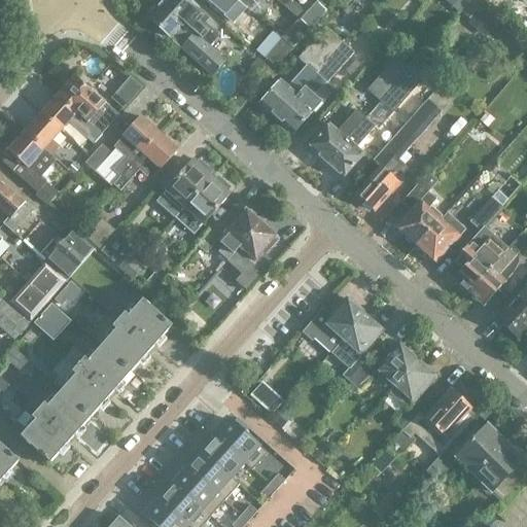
[(208,18),(198,8),(188,0),(163,0),(161,3),(206,43),(214,34),(203,24),(208,18)]
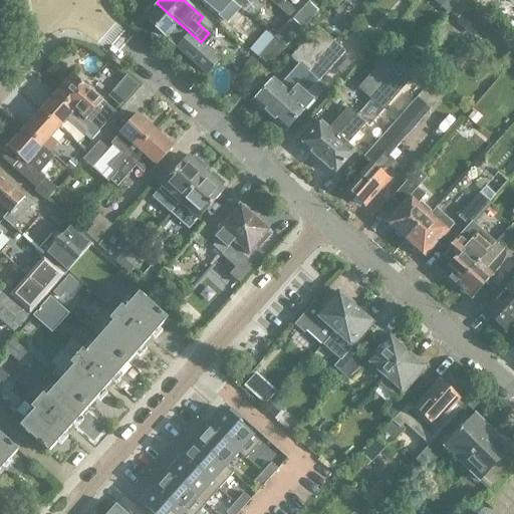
[(232,1),(231,0),(212,0),(224,10),(232,1)]
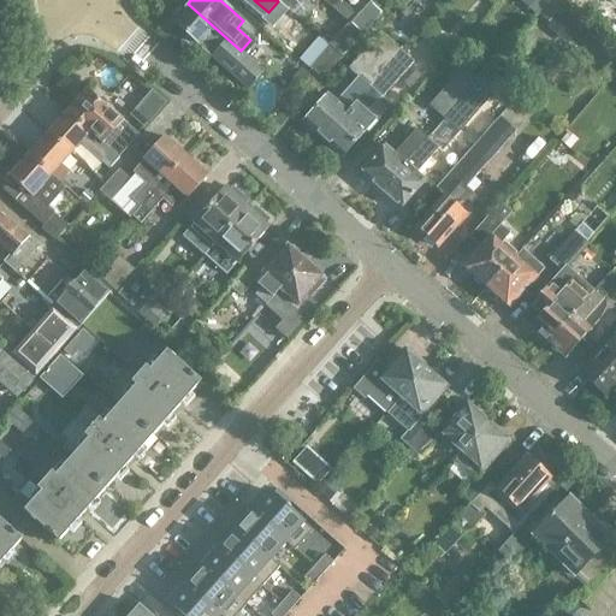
[(277,0),(278,1),(295,16),(303,6),(296,0),(277,0)]
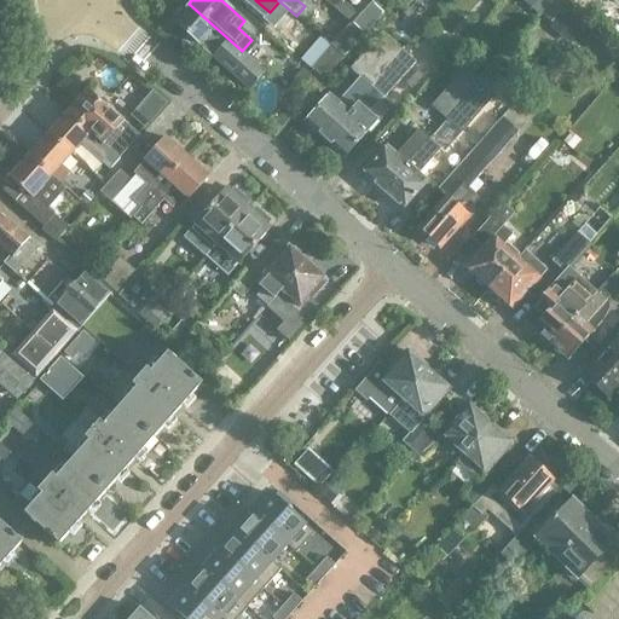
[(331,44),(347,57),(386,13),(370,0),(360,0),(360,1),(368,6),(358,17),(356,15),(354,16),(345,7),(340,13),(352,22),(331,44)]
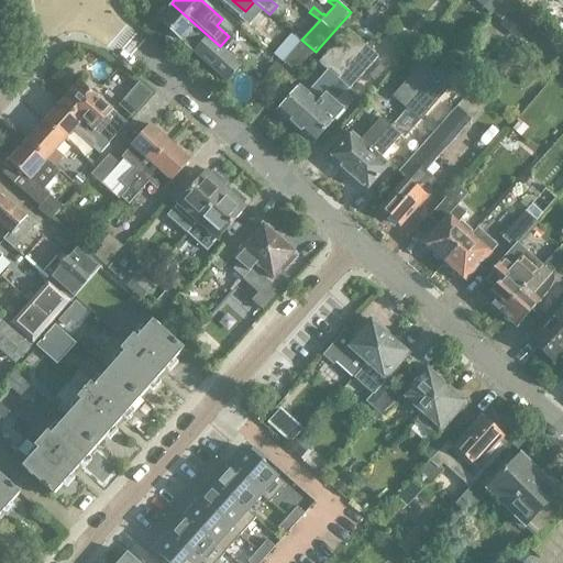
[(220,46),(172,3),(157,19),(183,42),(188,35),(199,44),(192,52),(227,81),(241,65),(220,46)]
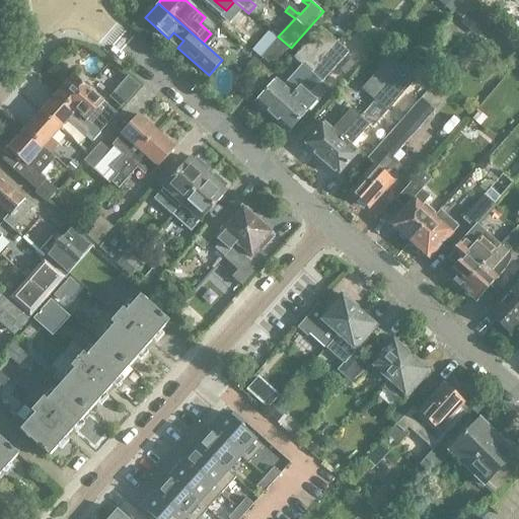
[(255,102),(272,118),(325,59),(324,59),(339,43),(320,26),(293,58),(302,66),(283,86),(276,80),(255,102)]
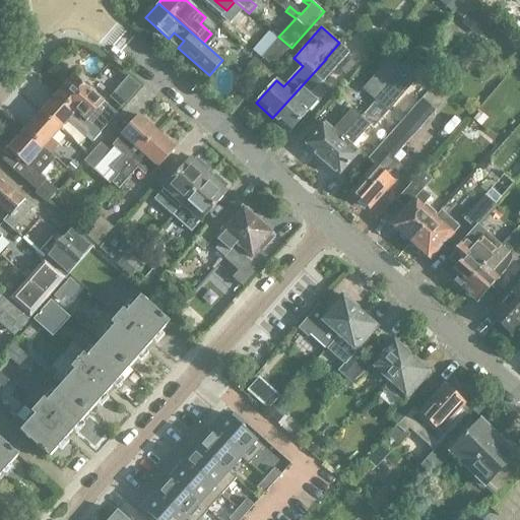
[(277,39),(261,58),(273,68),(289,49),(277,39)]
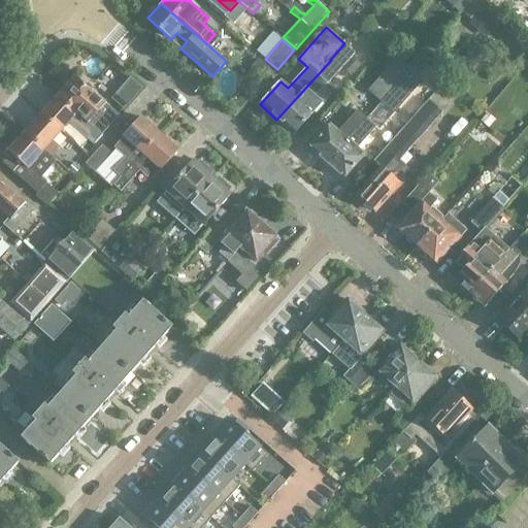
[(323,104),(315,96),(326,84),(327,84),(340,69),(355,53),(344,43),(331,60),(276,120),(294,135),(315,111),(316,112),(323,104)]
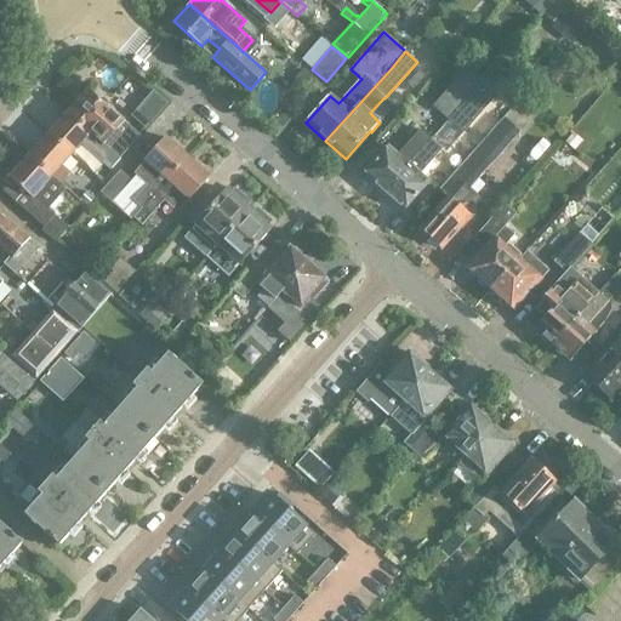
[(496,97),(466,69),(432,107),(463,135),(496,97)]
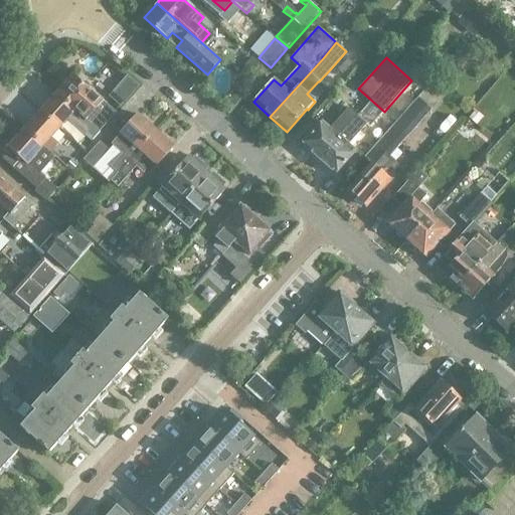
[(72,73),(39,111),(59,129),(74,112),(87,123),(88,122),(90,124),(83,132),(93,140),(100,132),(117,113),(104,103),(72,73)]
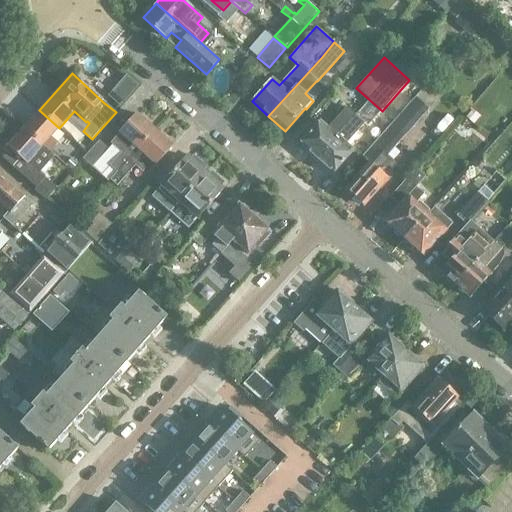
[(110,93),(120,101),(132,88),(122,79),(110,93)]
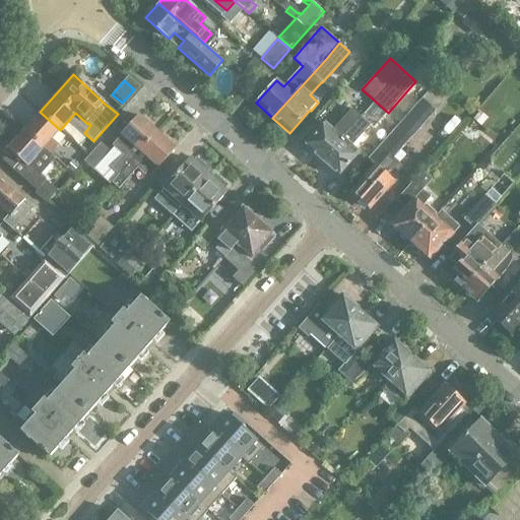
[(393,159),(436,112),(443,104),(429,91),(368,159),(375,166),(351,192),(370,209),(393,182),(387,176),(393,169),(397,173),(402,168),(393,159)]
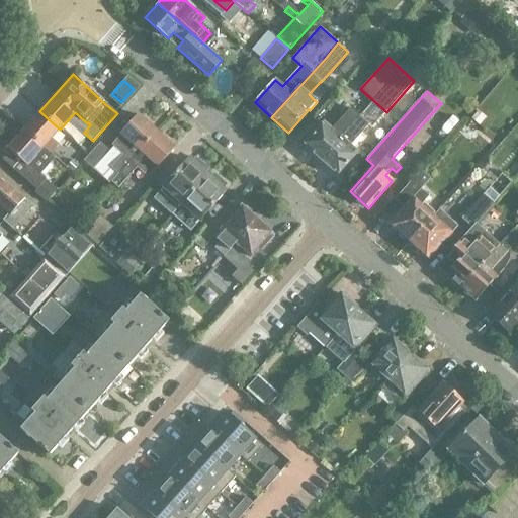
[(303,146),(320,161),(359,117),(350,108),(331,130),(324,123),(303,146)]
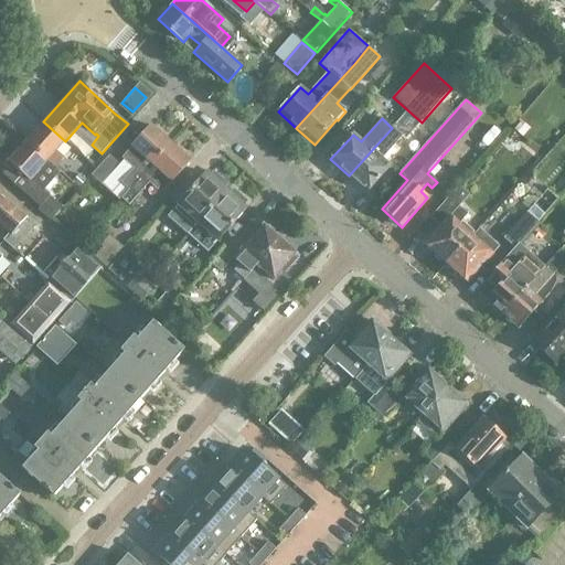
[(7,161),(11,164),(2,174),(40,208),(38,210),(51,222),(63,208),(50,196),(44,191),(61,172),(56,168),(65,158),(56,150),(65,141),(43,121),(7,161)]
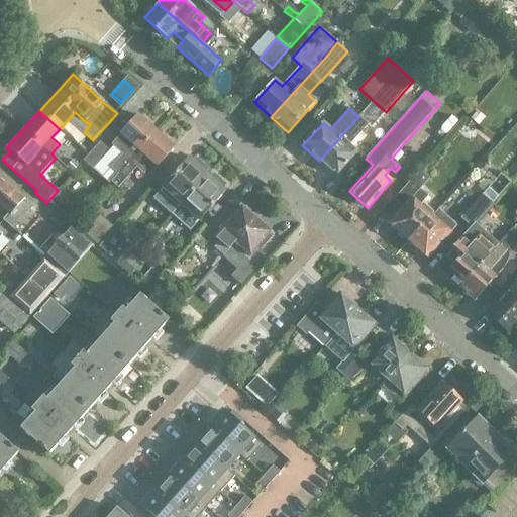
[(137,114),(120,133),(111,144),(122,154),(110,168),(118,175),(157,131),(137,114)]
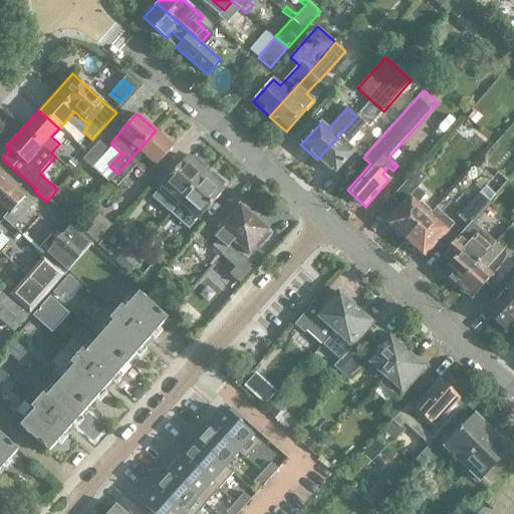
[(356,116),(317,160),(334,175),(354,152),(346,145),(365,124),(356,116)]
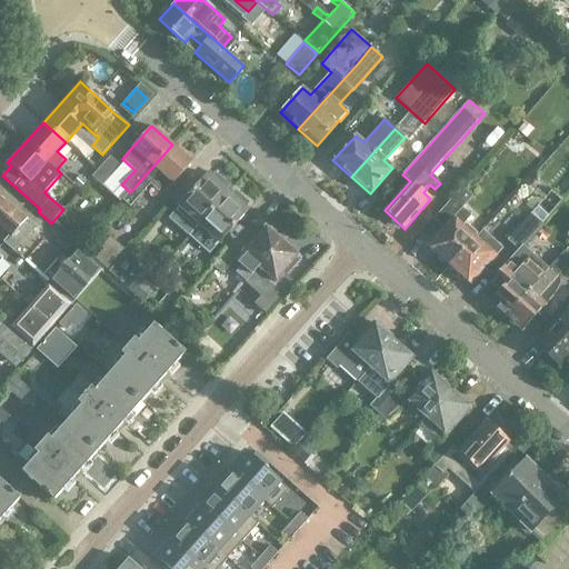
[(172,145),(130,192),(122,201),(130,208),(151,185),(163,196),(192,162),(172,145)]
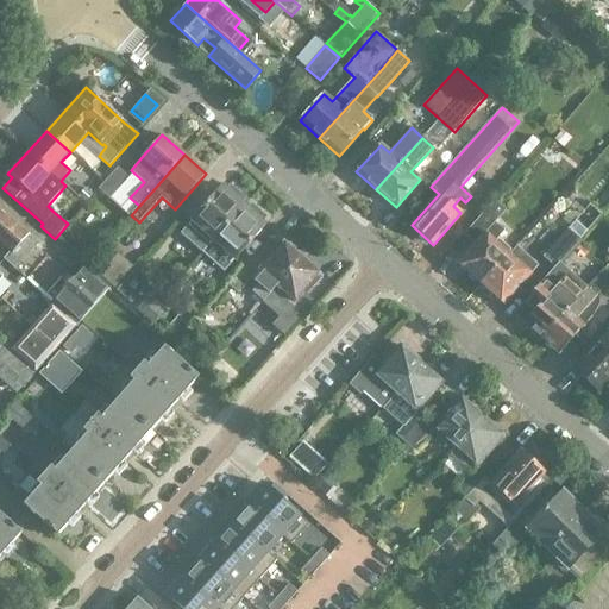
[(118,168),(100,188),(96,184),(90,192),(88,190),(88,189),(77,180),(68,190),(80,200),(81,199),(87,205),(99,190),(110,200),(129,177),(118,168)]
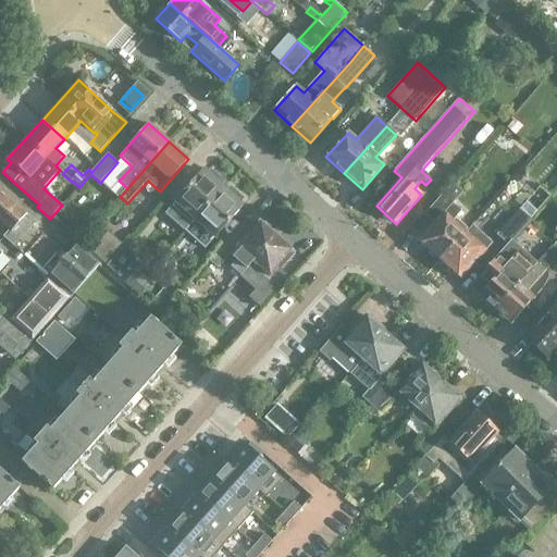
[(184,231),(222,188),(202,171),(164,213),(184,231)]
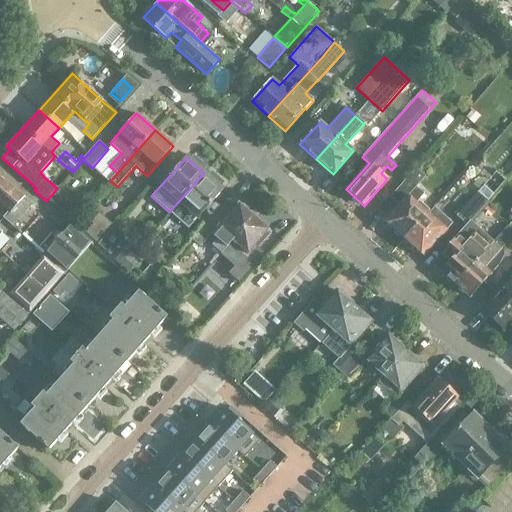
[(390,197),(399,205),(385,221),(404,238),(429,210),(419,201),(424,194),(416,187),(426,176),(416,168),(390,197)]
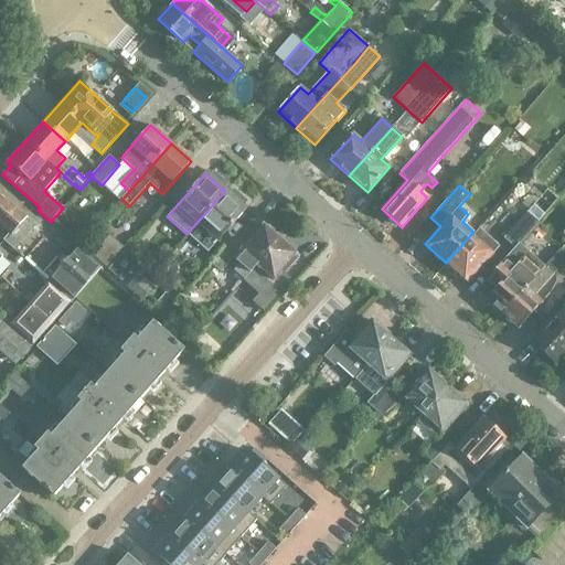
[(245,209),(225,191),(187,234),(206,252),(245,209)]
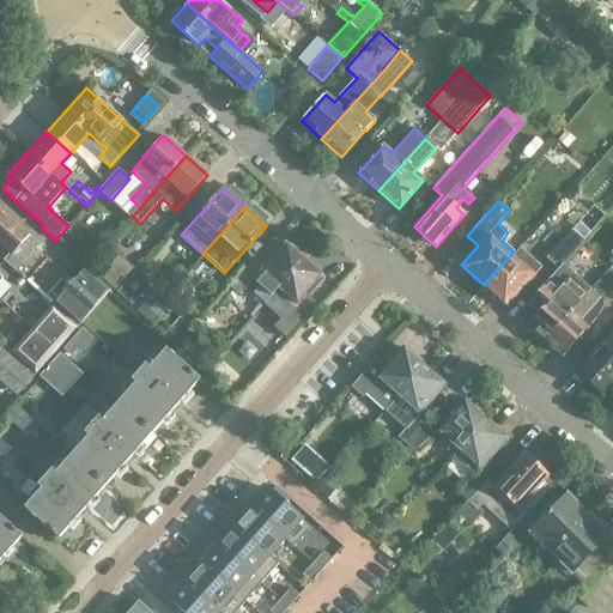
[(0,244),(10,253),(4,261),(16,272),(40,244),(0,208),(0,244)]
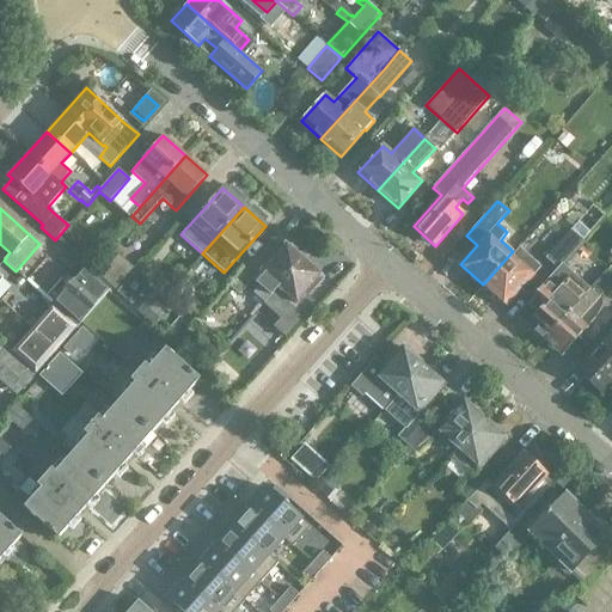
[(571,230),(546,258),(558,269),(562,265),(583,240),(571,230)]
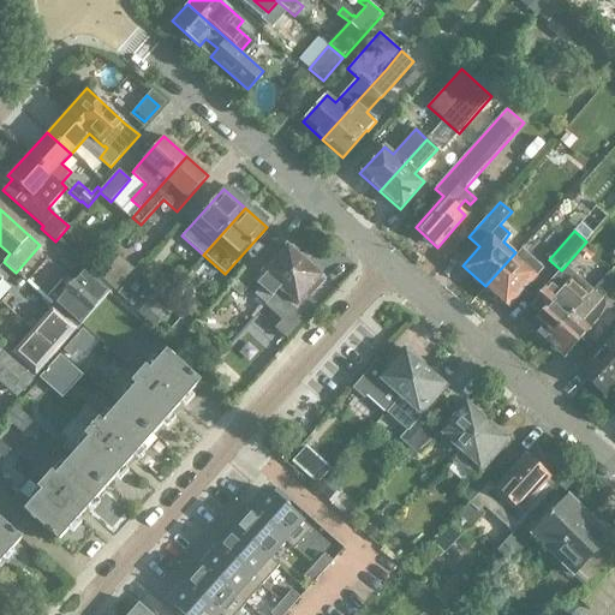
[(256,296),(266,305),(305,262),(286,244),(256,278),(257,279),(264,286),(256,296)]
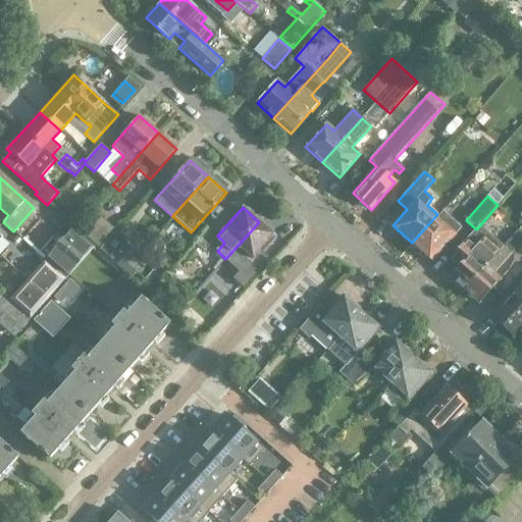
[(437,214),(412,243),(431,260),(454,236),(446,227),(449,224),(437,214)]
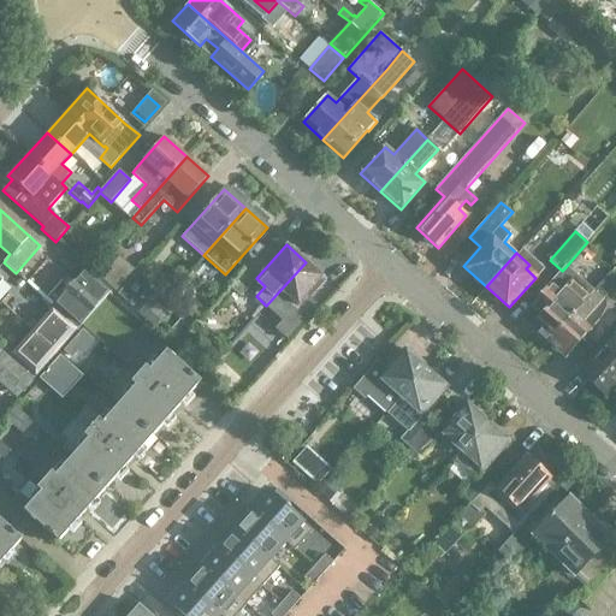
[(135,270),(119,256),(100,279),(116,292),(135,270)]
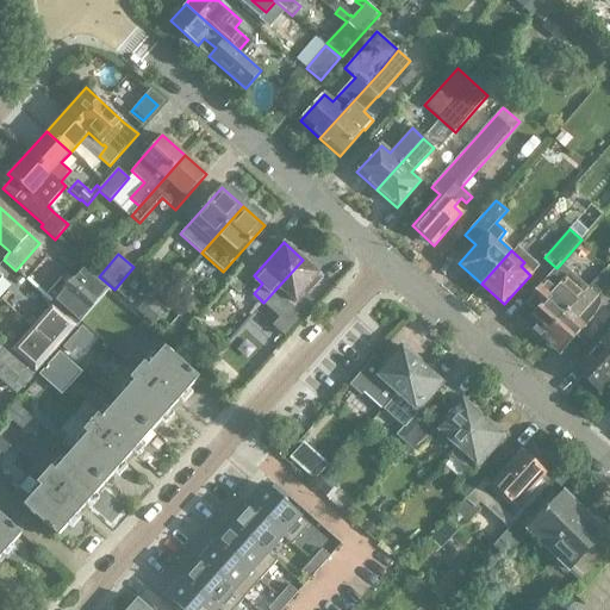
[(322,278),(303,260),(263,303),(274,312),(288,296),(298,304),(322,278)]
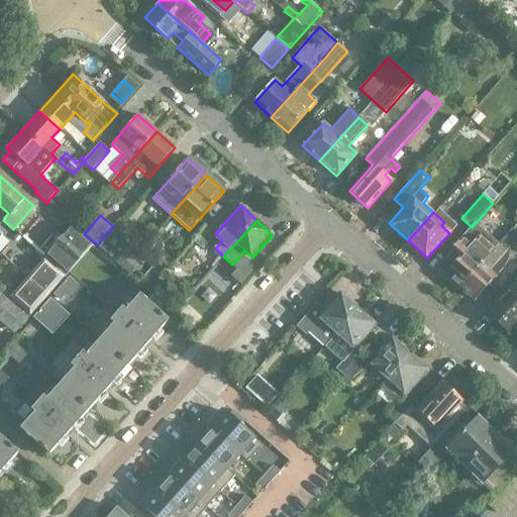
[(472,227),(444,257),(453,266),(446,274),(460,287),(498,245),(475,224),(472,227)]
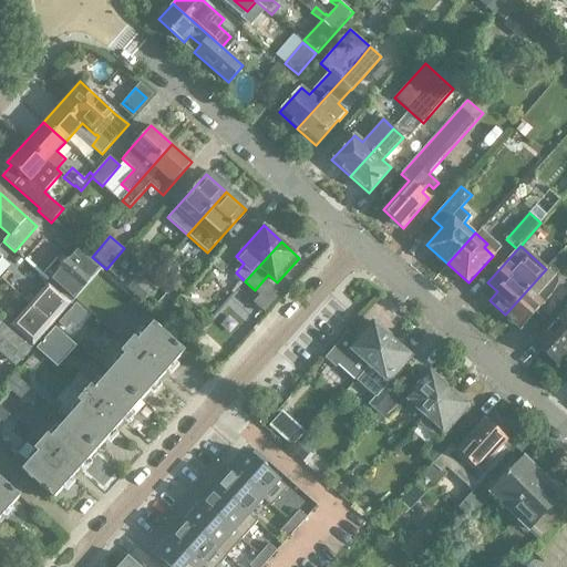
[(79,247),(48,281),(72,303),(103,268),(79,247)]
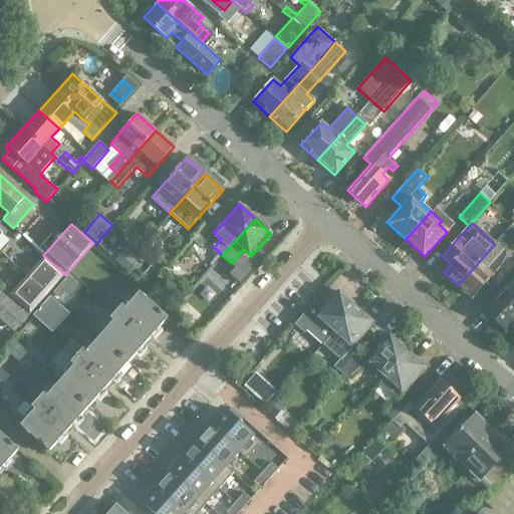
[(215,233),(214,232),(206,225),(192,240),(201,248),(215,233)]
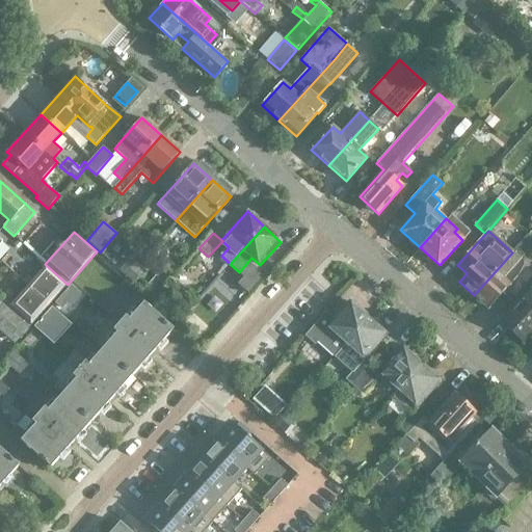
[(528,234),(474,295),(488,308),(509,285),(502,277),(530,246),(524,241),(529,235),(528,234)]
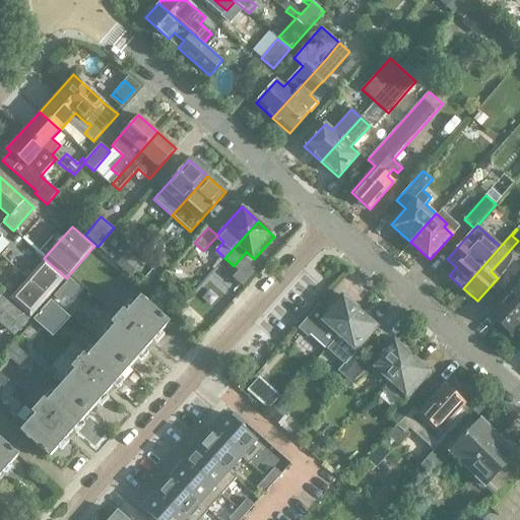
[(129,241),(116,230),(99,249),(112,260),(129,241)]
